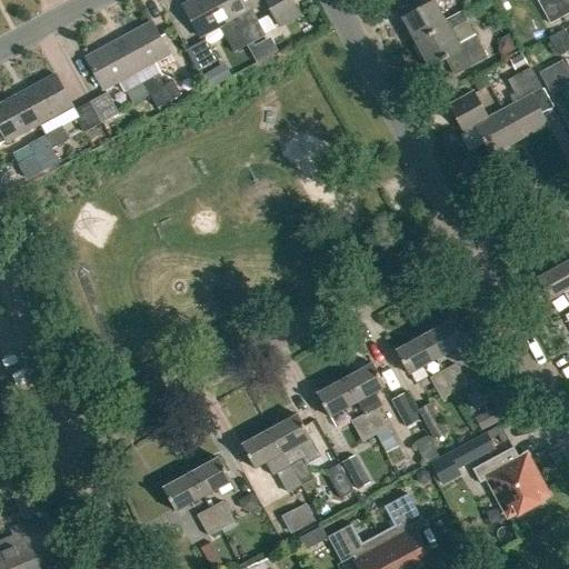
[(221,0),(193,0),(182,7),(199,38),(219,27),(233,53),(247,46),(221,0)]
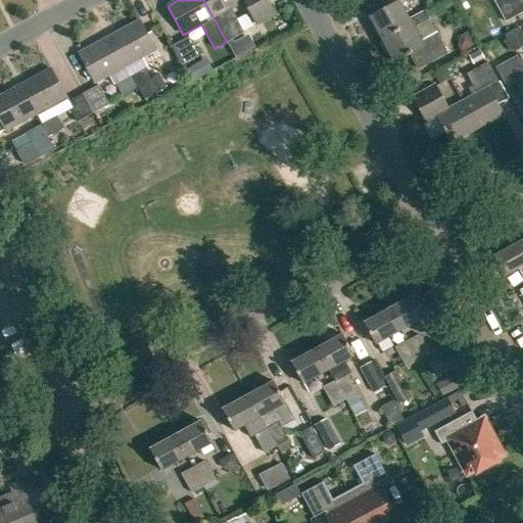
[(243,0),(203,0),(227,42),(244,33),(231,9),(244,2),(243,0)]
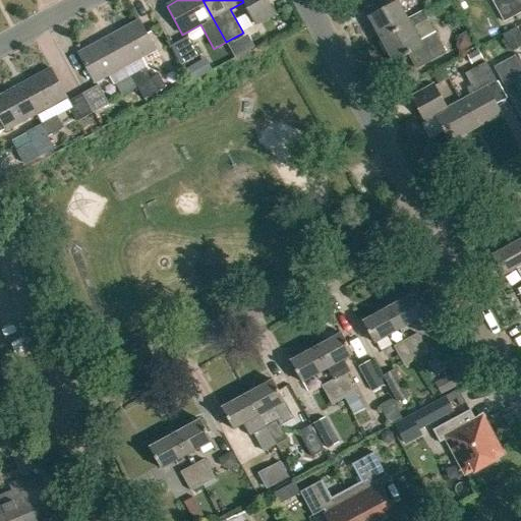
[(267,0),(246,0),(243,2),(256,26),(276,15),(267,0)]
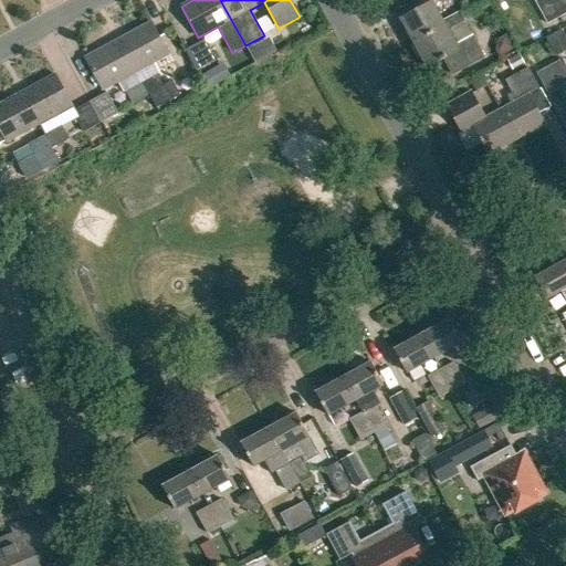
[(565,0),(537,0),(533,2),(546,24),(565,13),(565,0)]
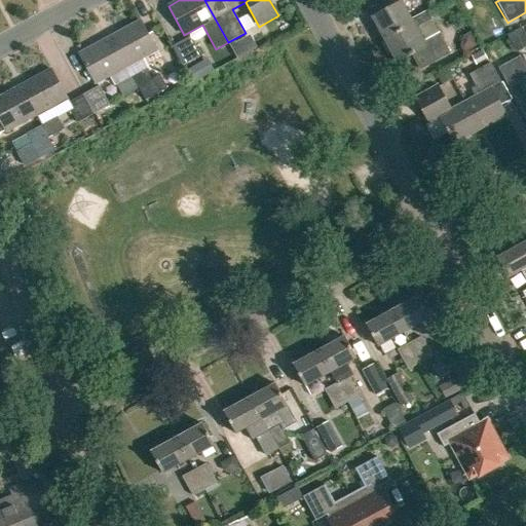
[(414,25),(415,28),(431,20),(427,10),(411,20),(401,1),(372,17),(384,40),(414,25)]
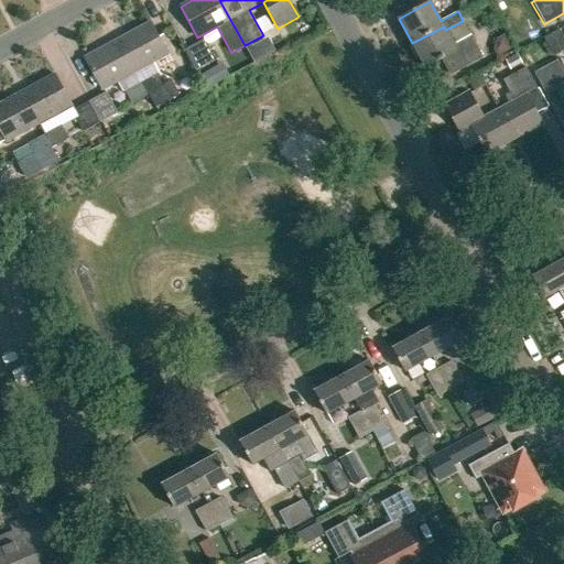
[(151,22),(120,40),(137,71),(167,54),(151,22)]
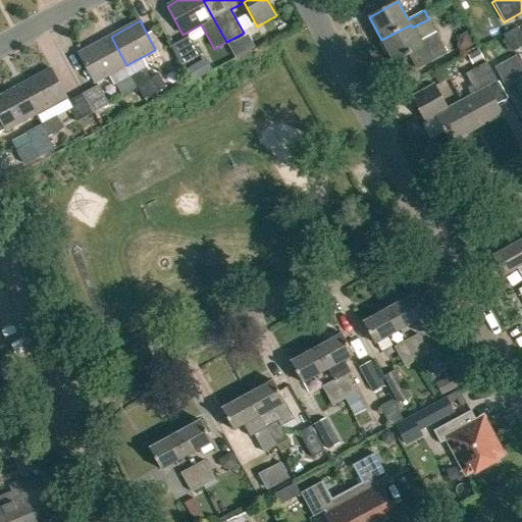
[(411,24),(381,40),(395,63),(410,54),(418,70),(449,54),(437,32),(420,42),(412,28),(411,24)]
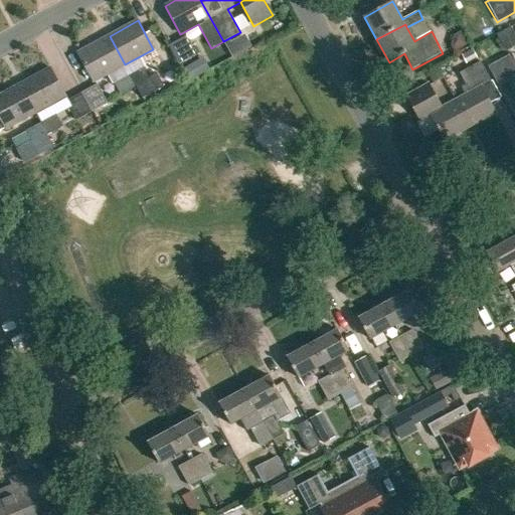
[(514,45),(514,33),(512,29),(498,36),(505,51),(514,45)]
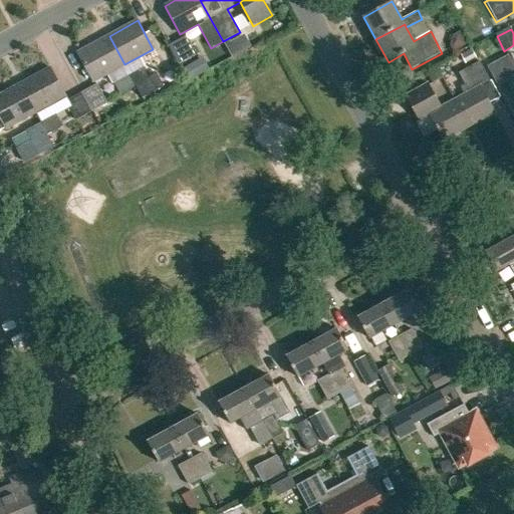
[(109,36),(77,53),(92,81),(124,64),(109,36)]
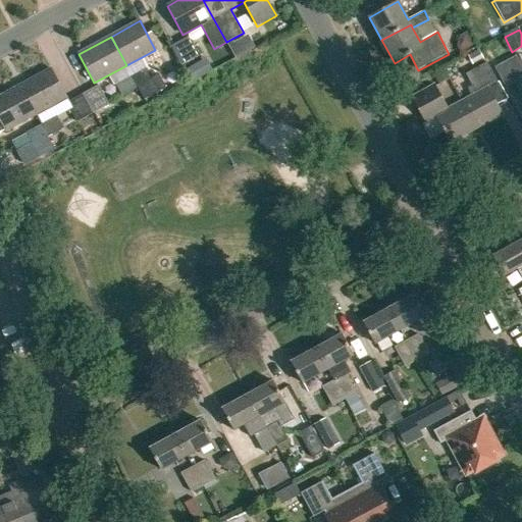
[(188,38),(171,46),(181,65),(198,57),(188,38)]
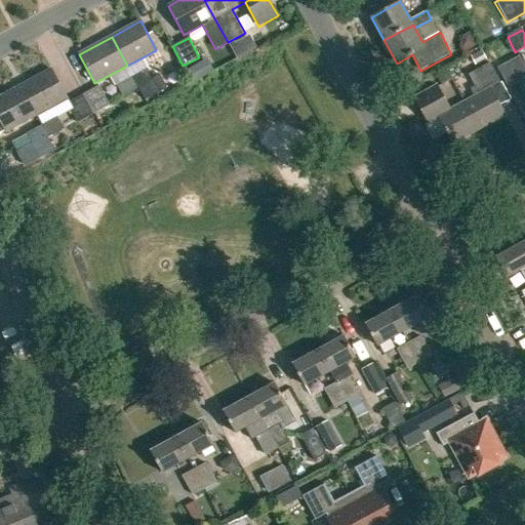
[(238,41),(230,46),(236,58),(245,53),(238,41)]
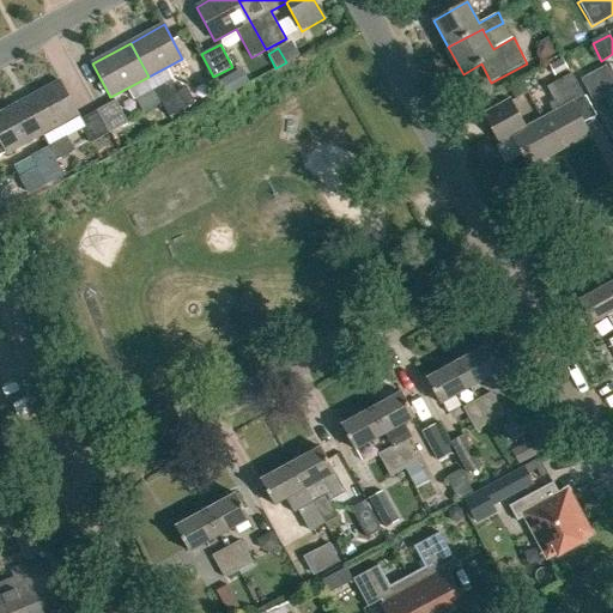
[(548,65),(554,76),(568,68),(562,58),(548,65)]
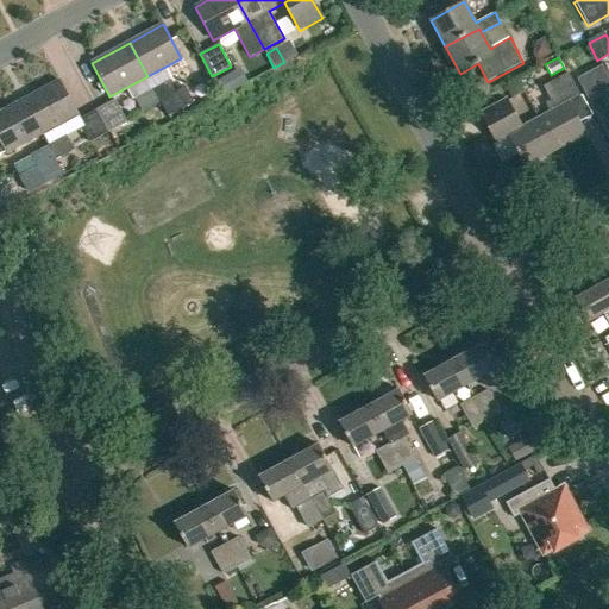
[(601,96),(608,110),(608,77),(602,64),(577,79),(590,102),(601,96)]
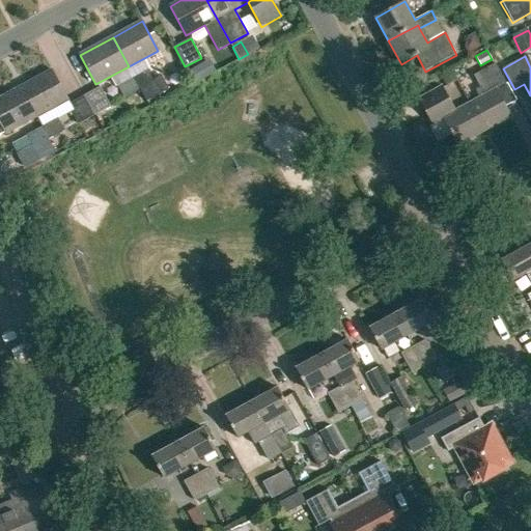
[(470,103),(484,131),(511,116),(497,89),(506,84),(495,63),(474,75),(484,94),(470,103)]
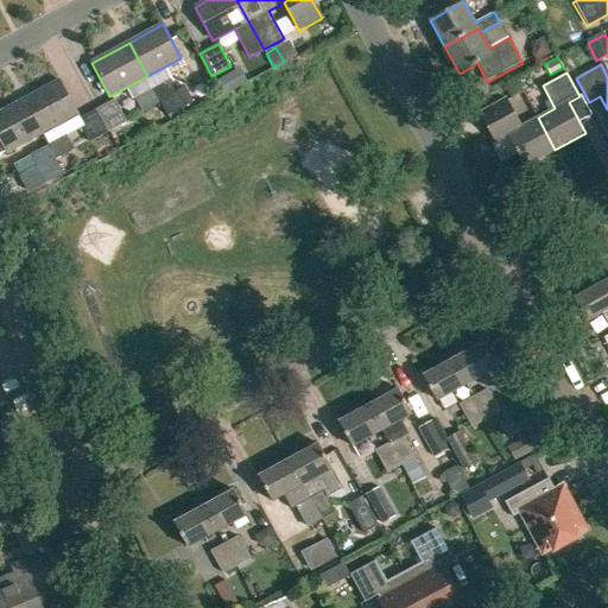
[(227,75),(215,82),(223,96),(235,89),(227,75)]
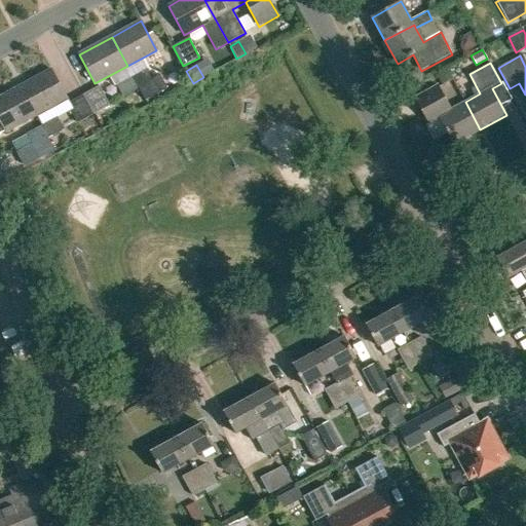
[(48,134),(53,145),(71,136),(64,124),(76,118),(82,129),(99,120),(88,101),(75,108),(57,75),(25,92),(41,123),(42,122),(48,134)]
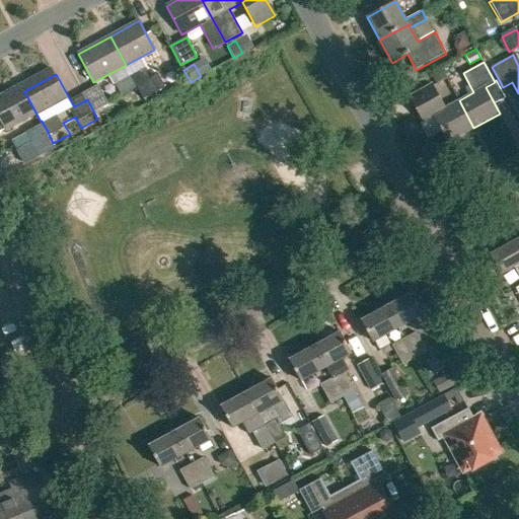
[(98,84),(83,93),(93,113),(108,103),(98,84)]
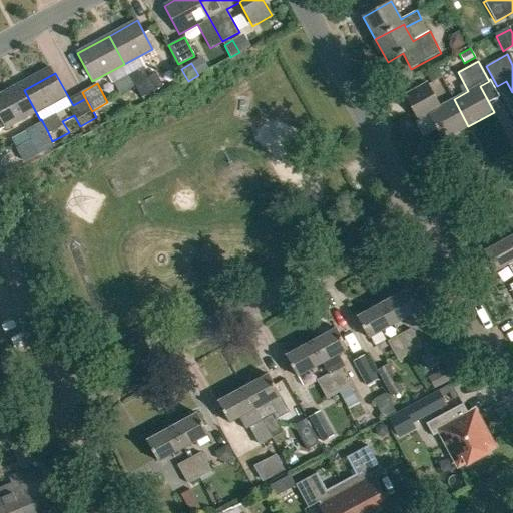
[(429,114),(443,140),(468,126),(454,99),(440,107),(427,83),(405,95),(419,120),(429,114)]
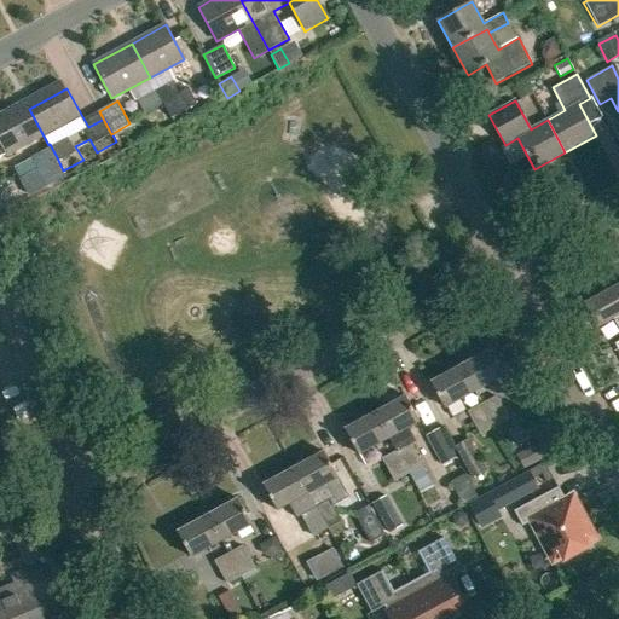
[(13,165),(48,145),(29,109),(0,125),(0,167),(11,161),(13,165)]
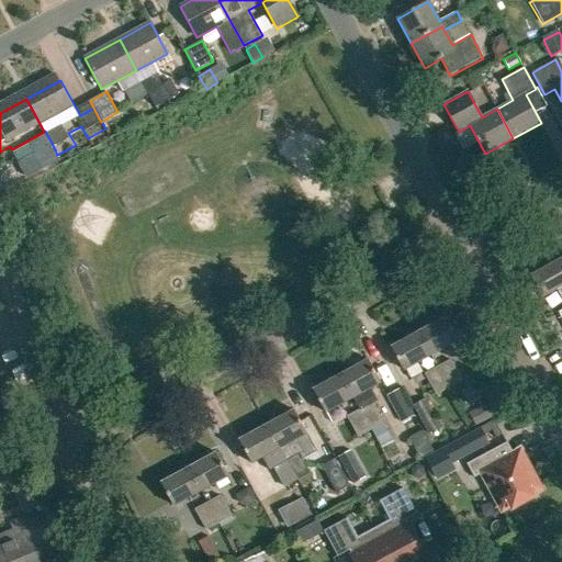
[(23,170),(32,186),(65,168),(57,155),(52,143),(27,155),(33,165),(23,170)]
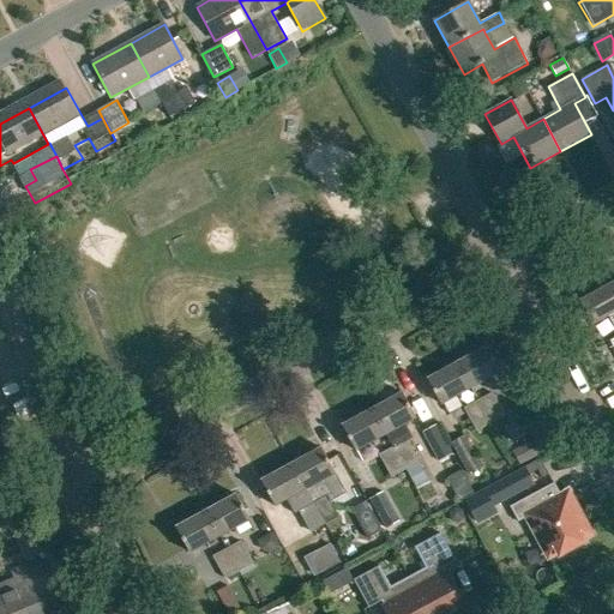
[(613,336),(609,339),(613,348),(613,290),(611,284),(579,301),(593,324),(608,315),(613,326),(613,336)]
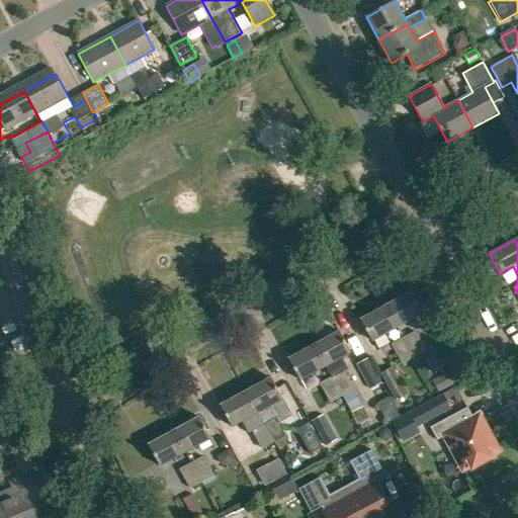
[(385,306),(398,327),(423,314),(411,292),(385,306)]
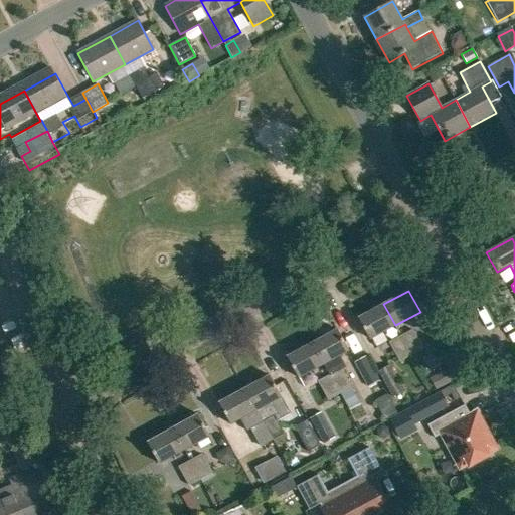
[(358,318),(370,339),(395,325),(383,304),(358,318)]
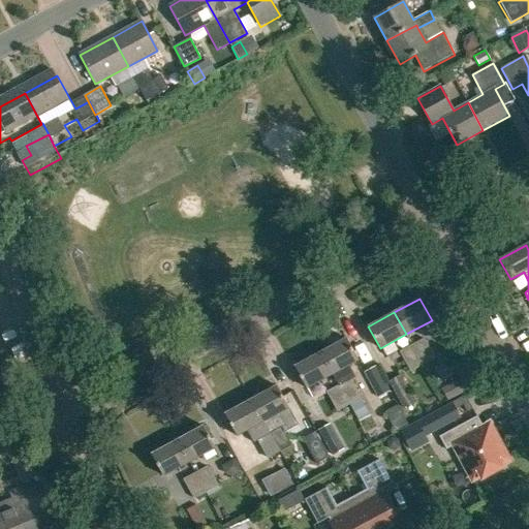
[(424,337),(411,343),(422,363),(434,355),(424,337)]
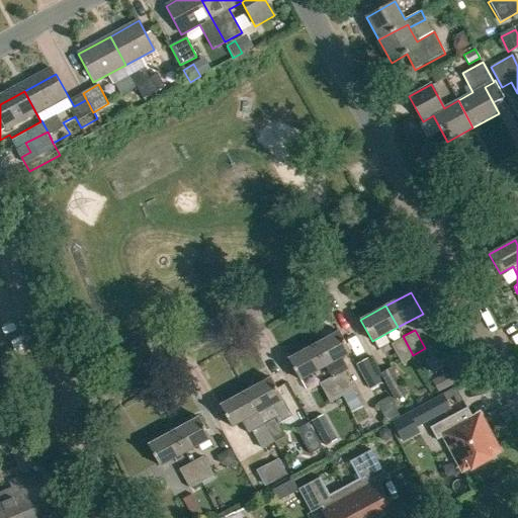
[(314,345),(326,366),(351,353),(339,331),(314,345)]
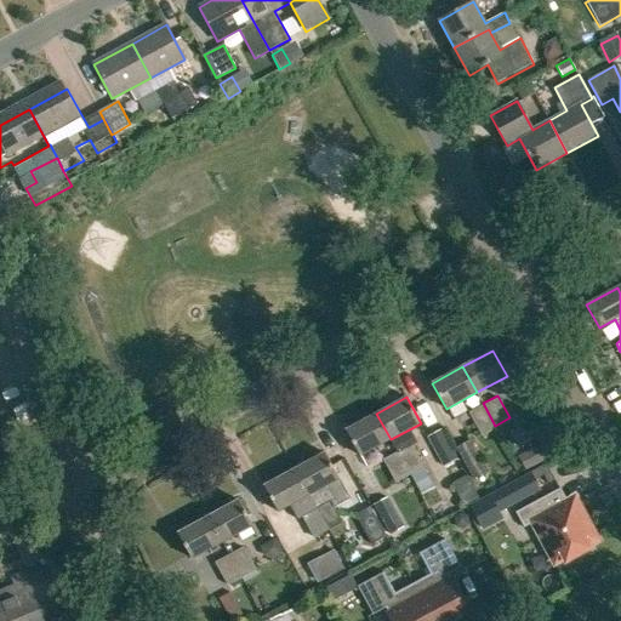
[(468,411),(480,433),(495,426),(483,403),(468,411)]
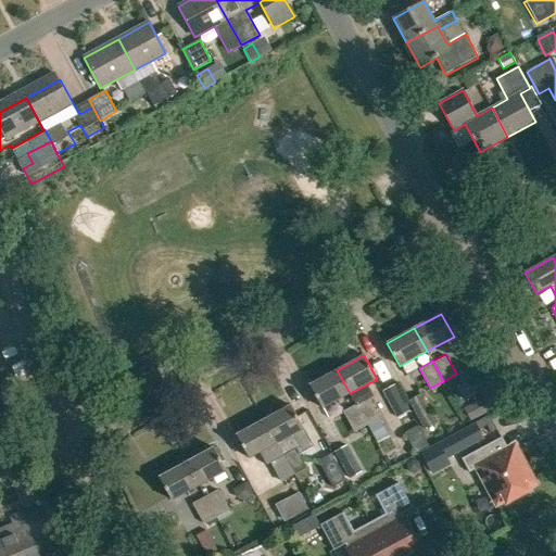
[(310,386),(323,408),(350,393),(337,370),(310,386)]
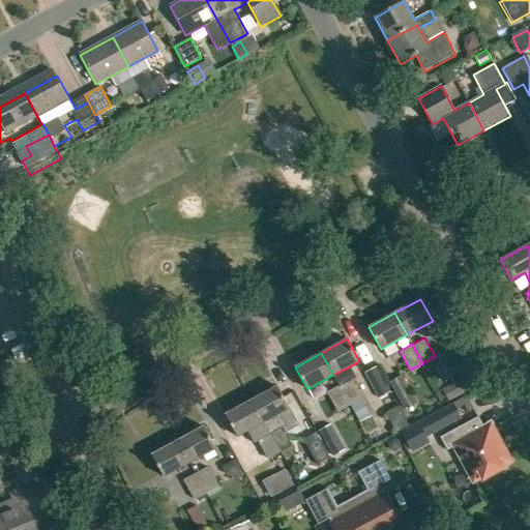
[(379,398),(390,391),(377,365),(365,372),(379,398)]
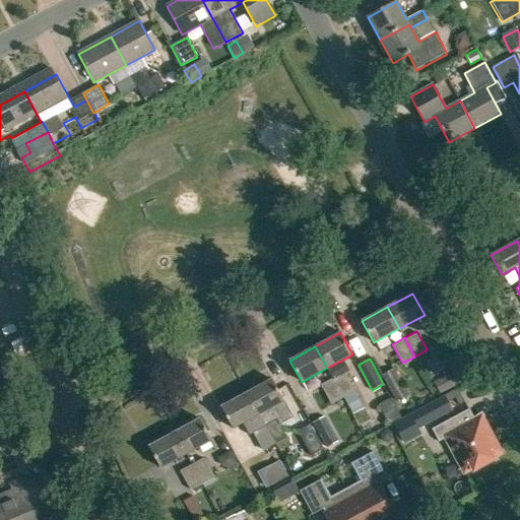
[(382,375),(396,401),(407,395),(394,369),(382,375)]
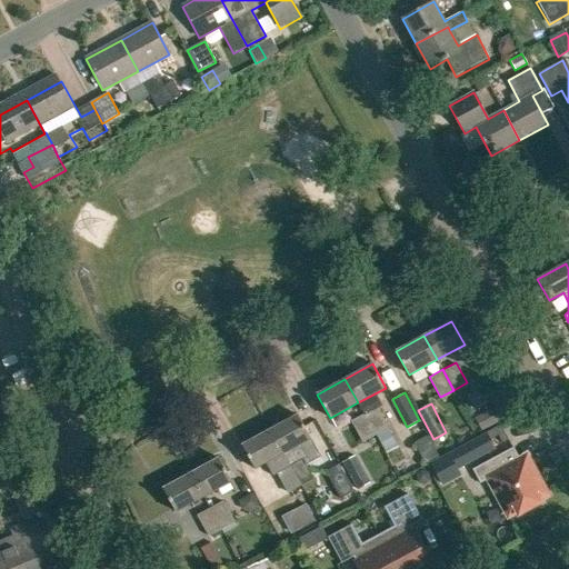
[(378,406),(365,412),(376,432),(388,426),(378,406)]
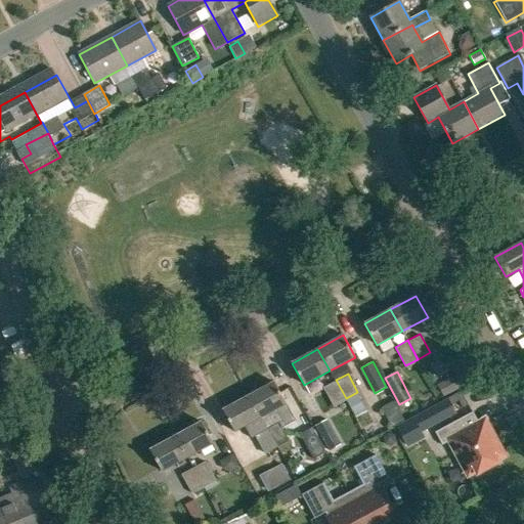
[(346,398),(336,380),(324,386),(334,404),(346,398)]
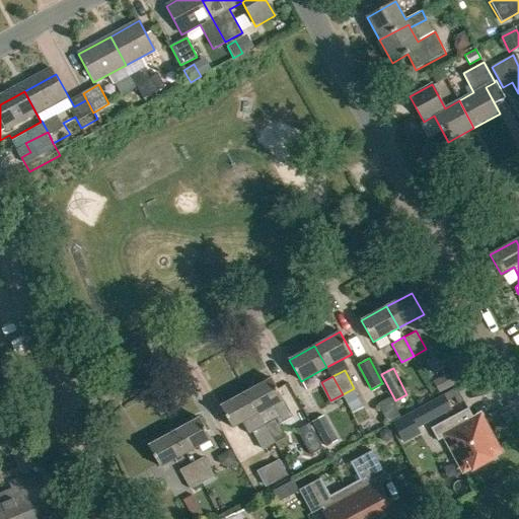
[(272,378),(245,392),(257,414),(264,425),(274,444),(286,437),(277,419),(281,417),(274,404),(283,400),(272,378)]
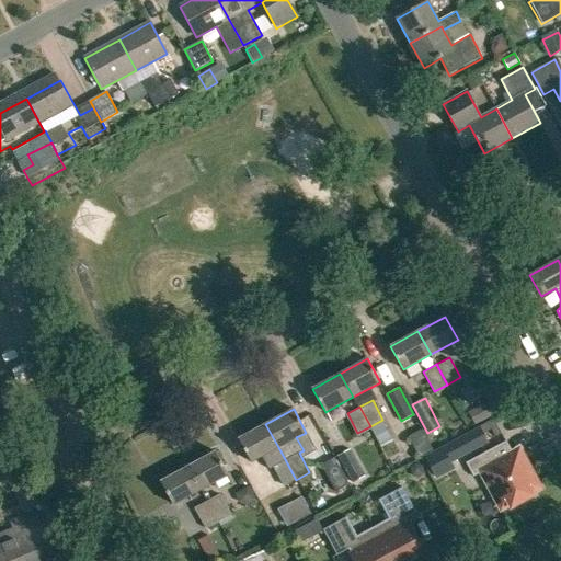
[(278,447),(265,424),(239,439),(251,462),(278,447)]
